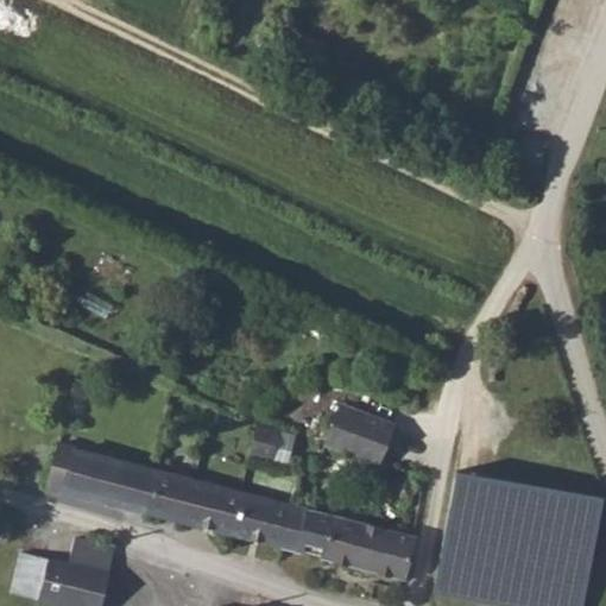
[(342,406),(327,447),(328,447),(378,465),(393,427),(391,425),(342,406)]
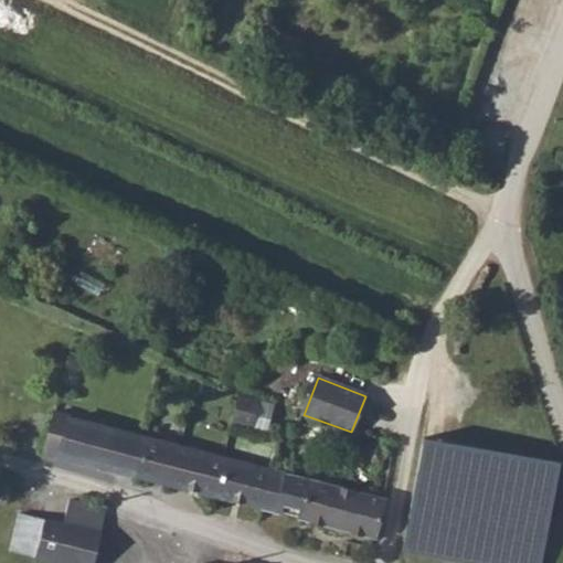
[(241,394),(233,428),(251,433),(258,400),(241,394)]
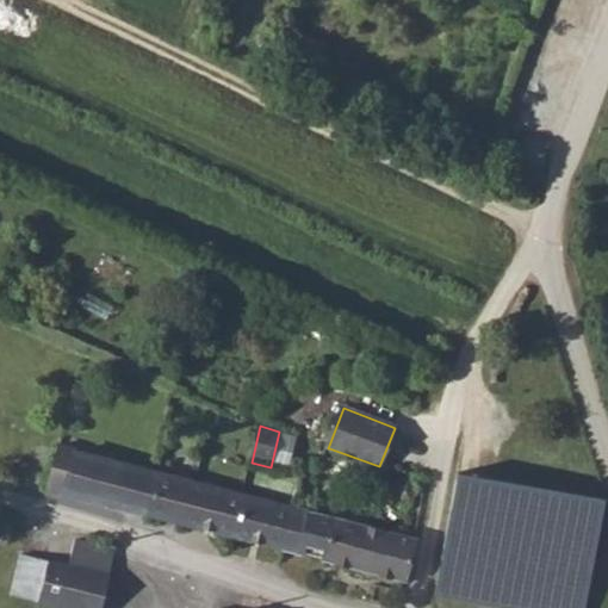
[(59,448),(47,491),(255,543),(284,550),(295,508),(94,458),(59,448)]
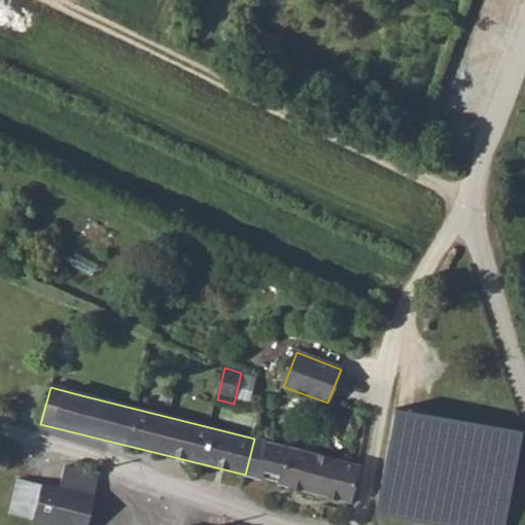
[(510,524),(524,432),(395,407),(379,510),(447,524),(510,524)]
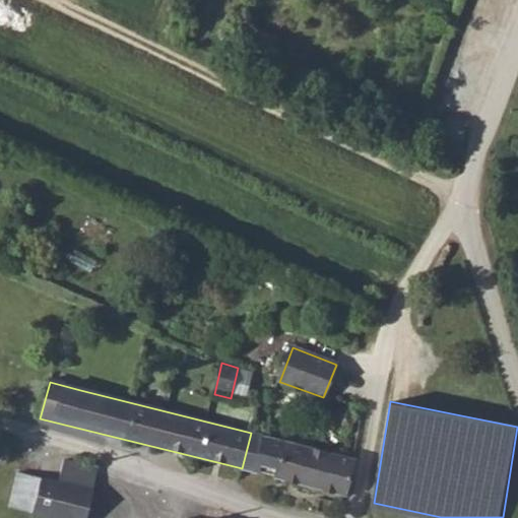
[(251,433),(242,468),(345,495),(354,460),(251,433)]
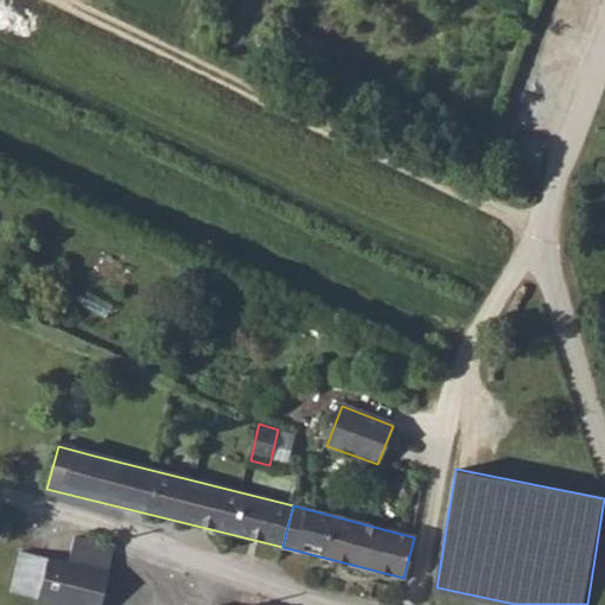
[(49,559),(38,602),(48,604),(101,604),(108,574),(69,565),(49,559)]
